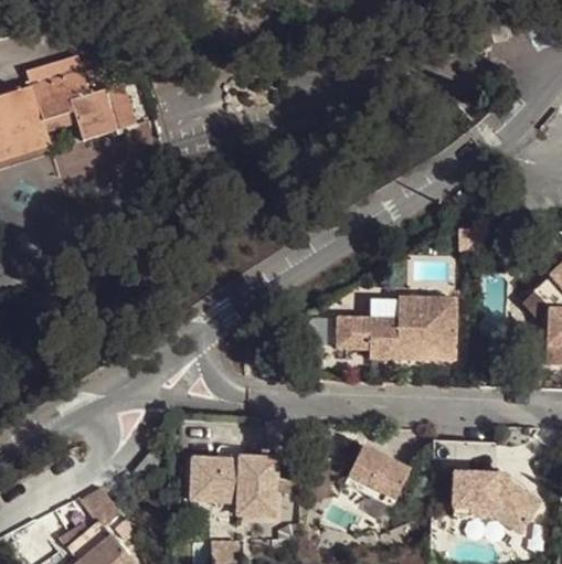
[(0,1),(0,36),(10,34),(0,1)]
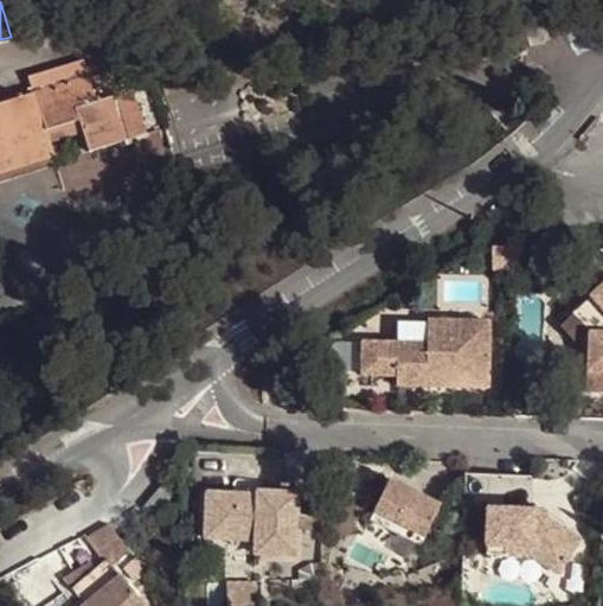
[(0,178),(15,173),(13,167),(55,154),(50,140),(46,129),(78,119),(82,131),(89,152),(147,133),(133,89),(96,100),(83,58),(27,76),(32,93),(0,103),(0,178)]
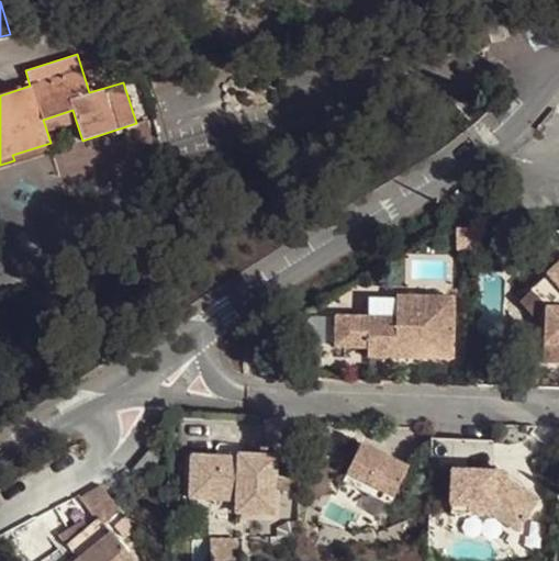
[(73,110),(43,120),(46,130),(76,121),(73,110)]
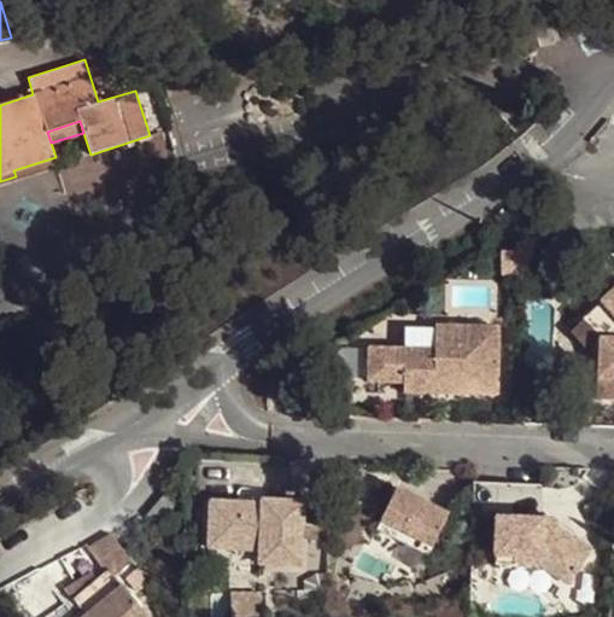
[(13,170),(16,176),(57,163),(56,157),(13,170)]
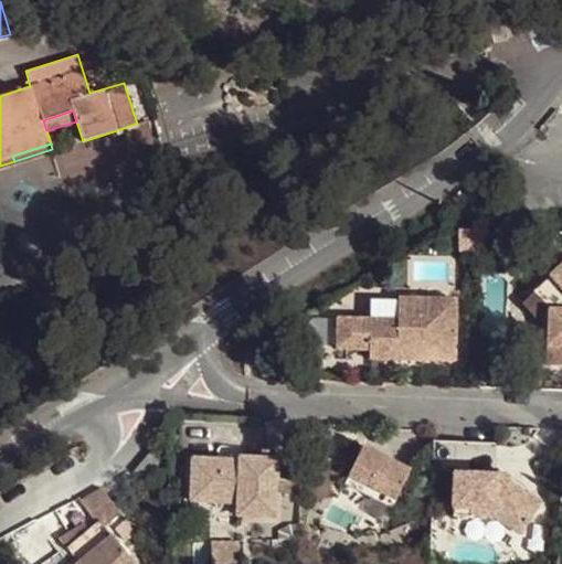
[(561,264),(531,293),(548,310),(541,315),(541,339),(547,343),(545,364),(561,364),(561,264)]
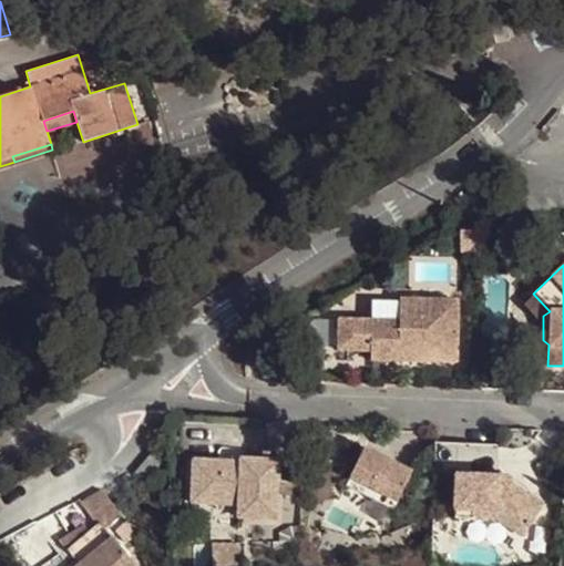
[(370,350),(370,359),(455,361),(457,301),(371,299),(371,320),(370,350)]
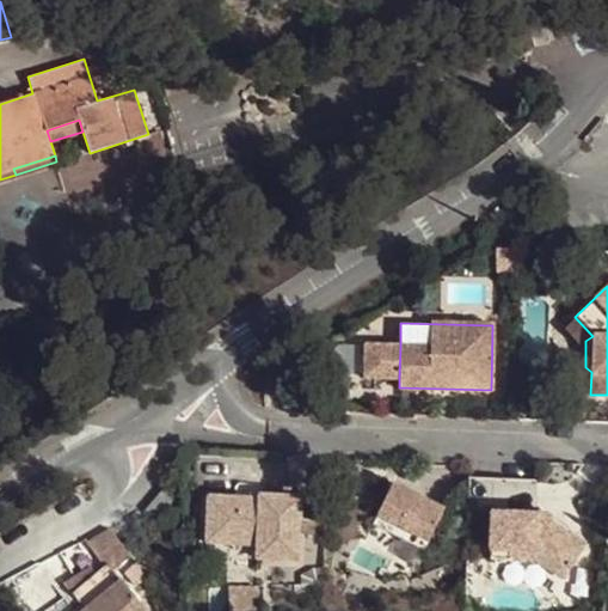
[(344,341),(343,371),(360,372),(361,341),(344,341)]
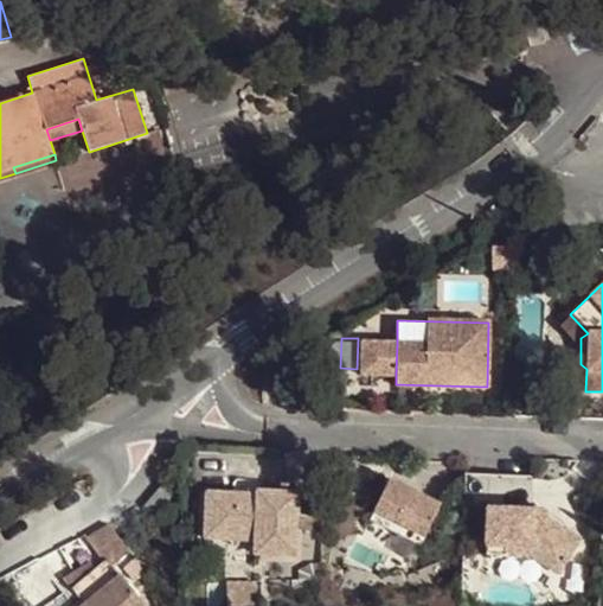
[(361,375),(396,375),(397,343),(363,342),(361,375)]
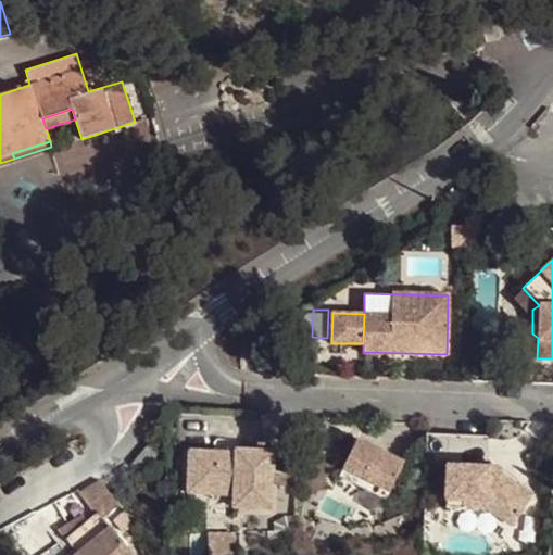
[(486,451),(484,431),(440,436),(442,455),(486,451)]
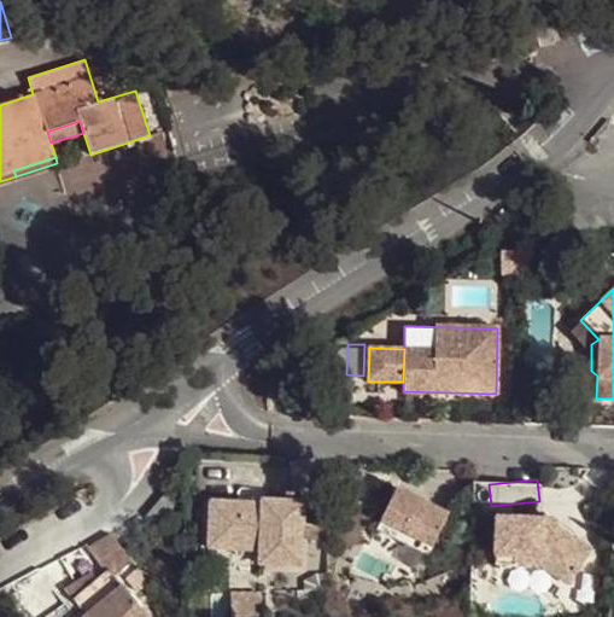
[(396,488),(375,529),(426,553),(446,513),(396,488)]
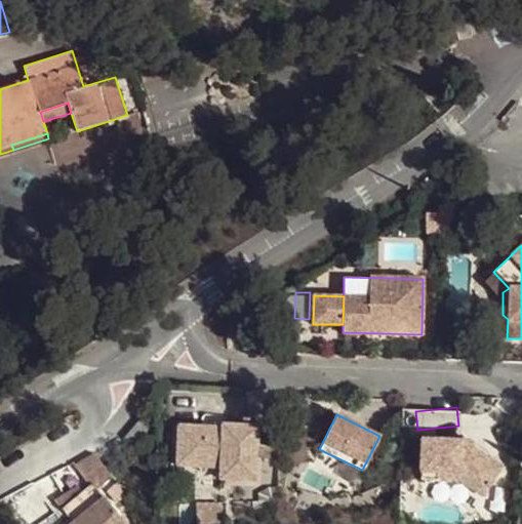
[(177,427),(176,465),(255,468),(256,427),(222,426),(222,429),(177,427)]
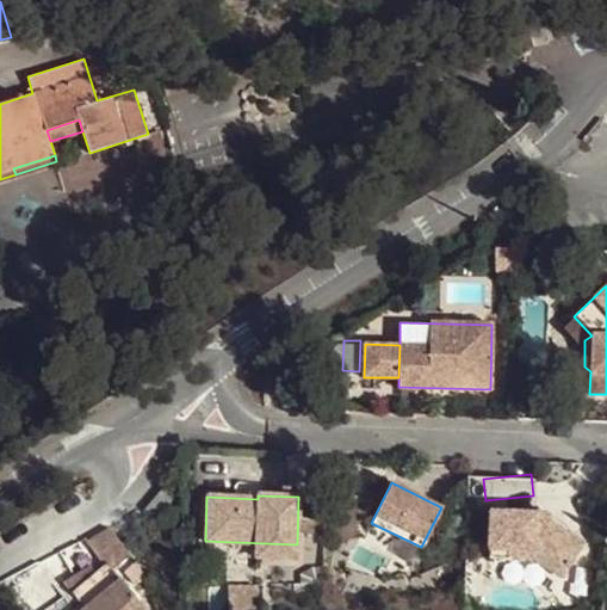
[(537,515),(491,512),(490,549),(512,549),(512,559),(537,559),(563,574),(584,542),(550,521),(537,521),(537,515)]
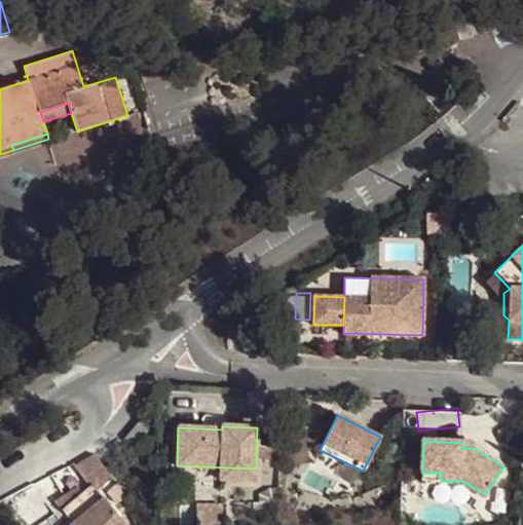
[(96,486),(98,488),(112,476),(94,453),(75,467),(92,488),(96,486)]
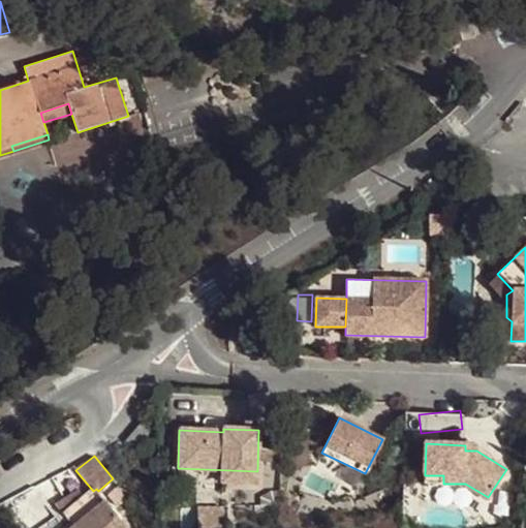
[(64,515),(75,527),(76,527),(107,502),(98,491),(96,489),(93,491),(64,515)]
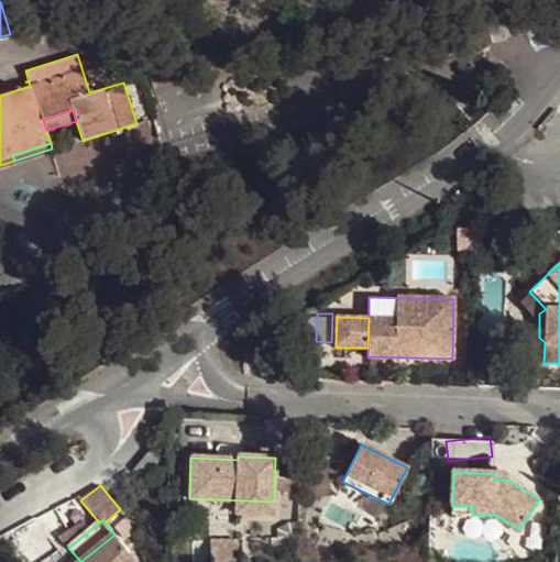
[(136,561),(114,535),(81,561),(136,561)]
